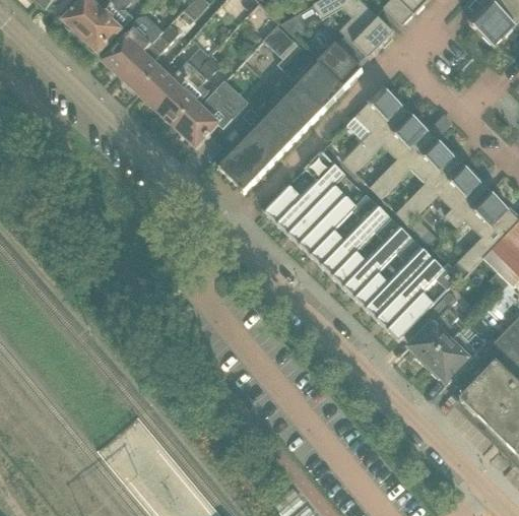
[(37,0),(46,8),(53,0),(37,0)]
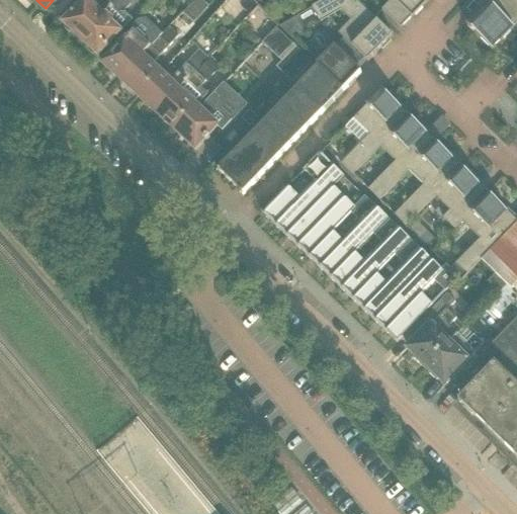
[(95,0),(92,4),(87,0),(81,0),(62,20),(80,36),(113,0),(95,0)]
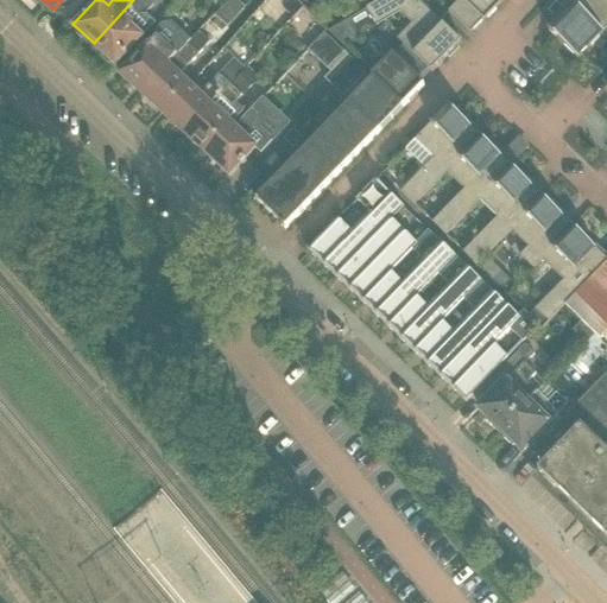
[(133,0),(94,43),(114,63),(140,36),(155,19),(144,10),(152,0),(133,0)]
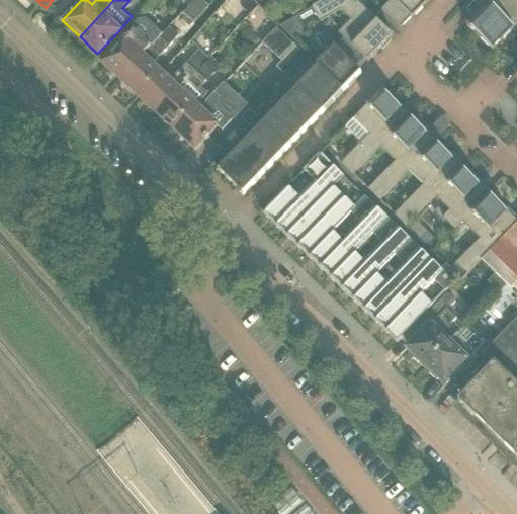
[(273,12),(269,0),(255,0),(268,14),(273,12)]
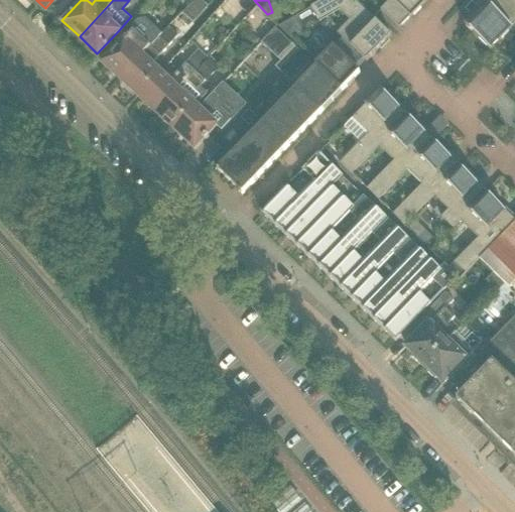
[(268,0),(272,12),(284,8),(281,0),(268,0)]
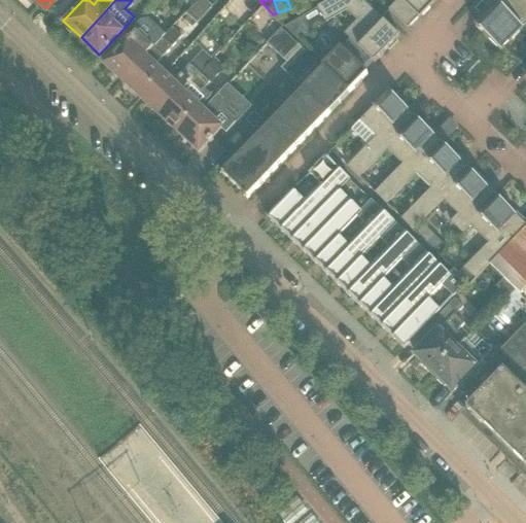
[(323,0),(316,4),(325,20),(347,7),(357,18),(344,31),(349,36),(341,44),(362,66),(371,57),(374,60),(387,45),(388,47),(396,38),(395,37),(398,34),(363,0),(323,0)]
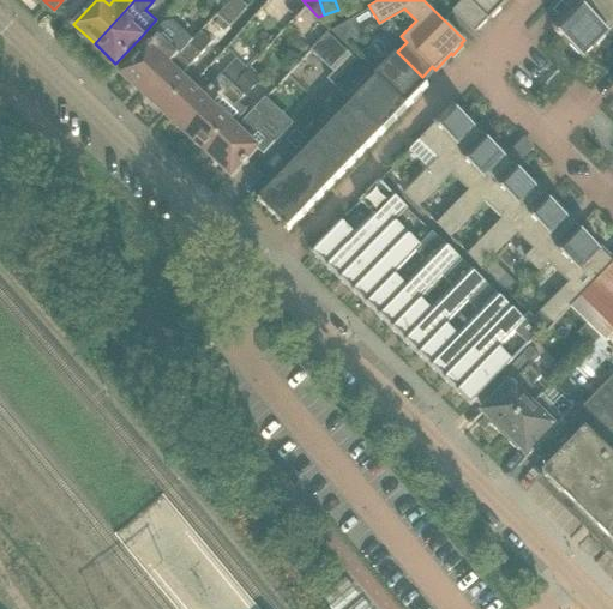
[(460,0),(452,7),(474,29),(487,16),(488,17),(504,0),(460,0)]
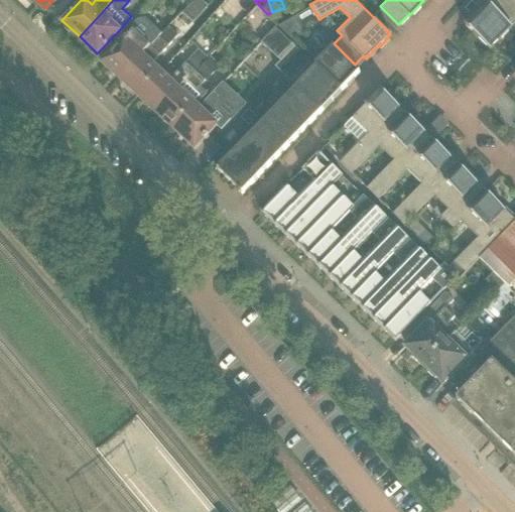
[(485,0),(464,22),(489,46),(514,19),(514,0),(485,0)]
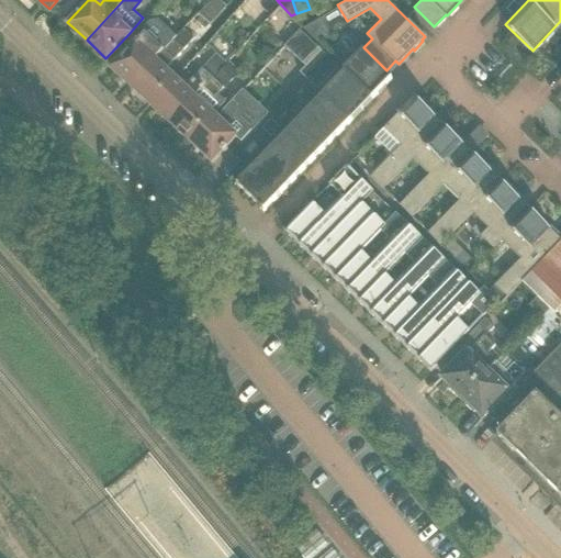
[(313,20),(303,25),(320,42),(325,35),(320,30),(322,28),(313,20)]
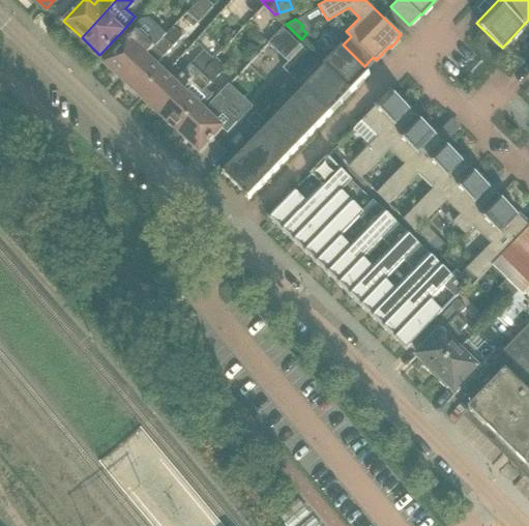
[(160,36),(121,79),(141,96),(163,72),(152,63),(170,45),(171,46),(183,33),(175,26),(172,24),(165,32),(160,36)]
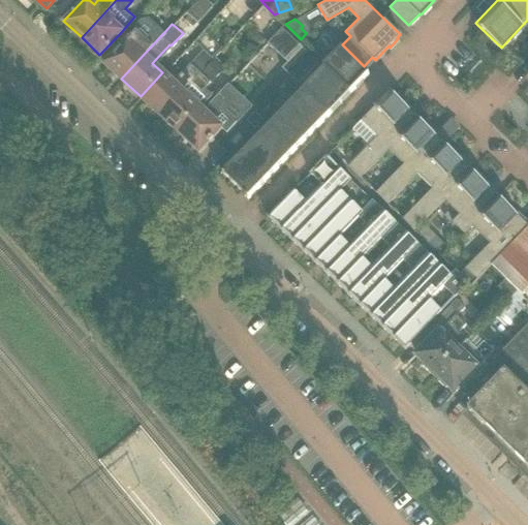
[(281,26),(268,41),(283,56),(298,41),(281,26)]
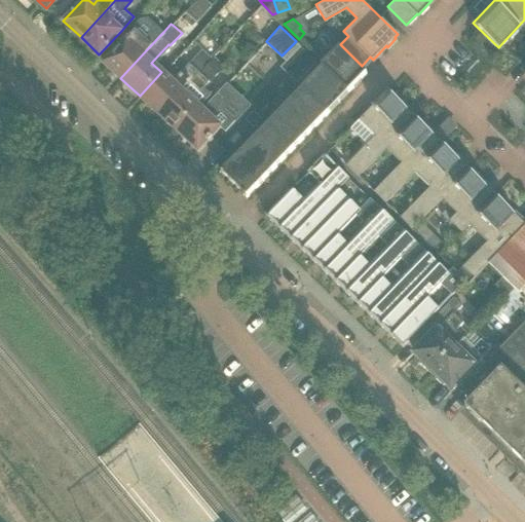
[(125,37),(103,62),(120,78),(159,36),(153,30),(147,31),(145,33),(138,27),(126,38),(125,37)]
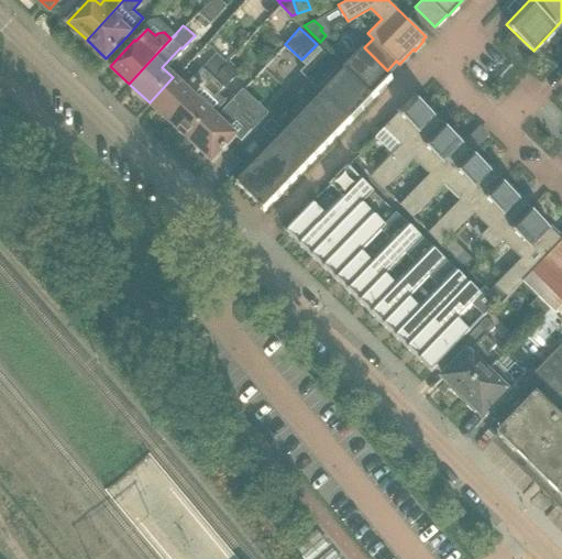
[(345,69),(237,183),(263,209),(373,96),(392,75),(387,70),(364,47),(346,66),(345,67),(344,68),(345,69)]
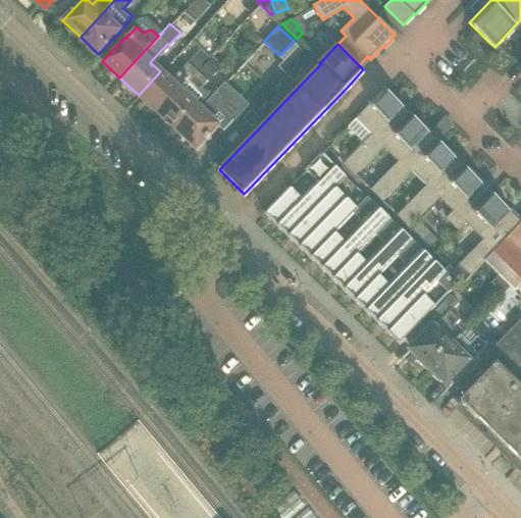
[(313,59),(297,45),(277,65),(294,80),(313,59)]
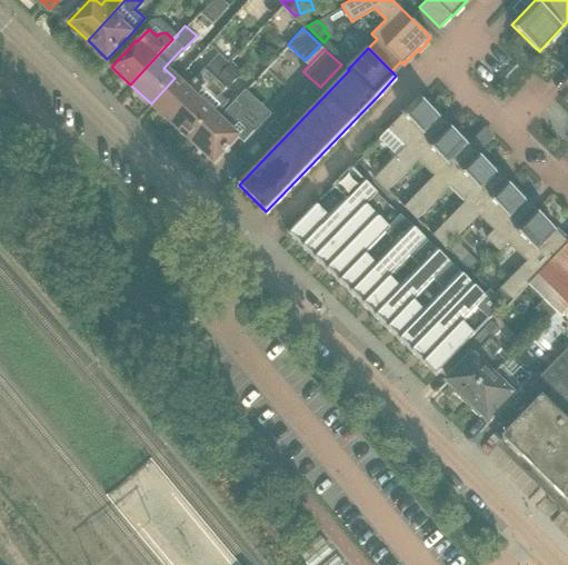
[(175,78),(151,103),(171,122),(229,61),(218,51),(202,67),(185,87),(175,78)]
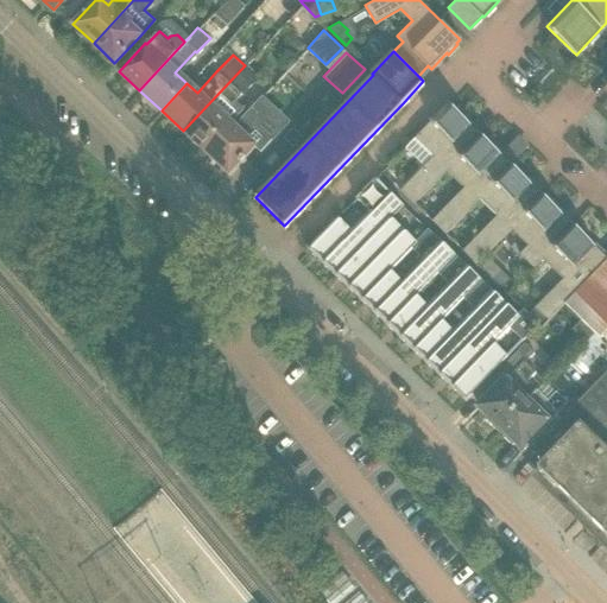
[(245,65),(183,131),(203,150),(228,122),(242,107),(233,99),(239,93),(257,74),(247,64),(245,65)]
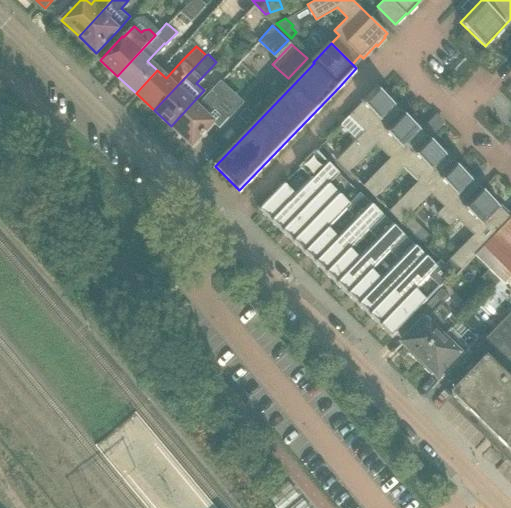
[(365,130),(356,139),(337,159),(348,170),(376,141),(403,112),(377,86),(349,115),(365,130)]
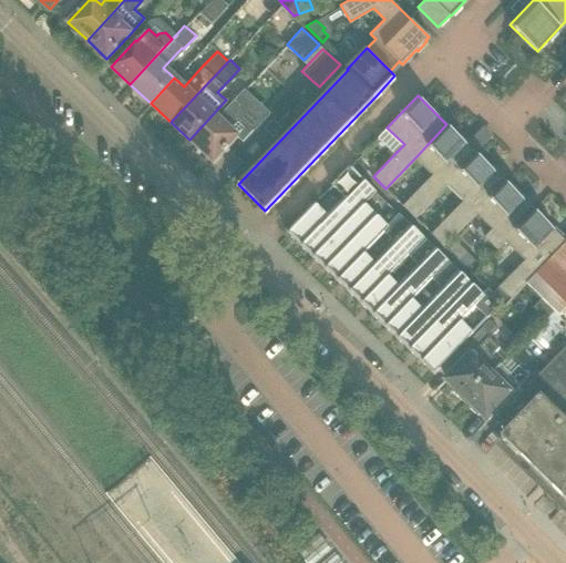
[(213,114),(189,140),(213,161),(236,136),(242,141),(253,129),(237,114),(245,106),(235,96),(216,116),(213,114)]
